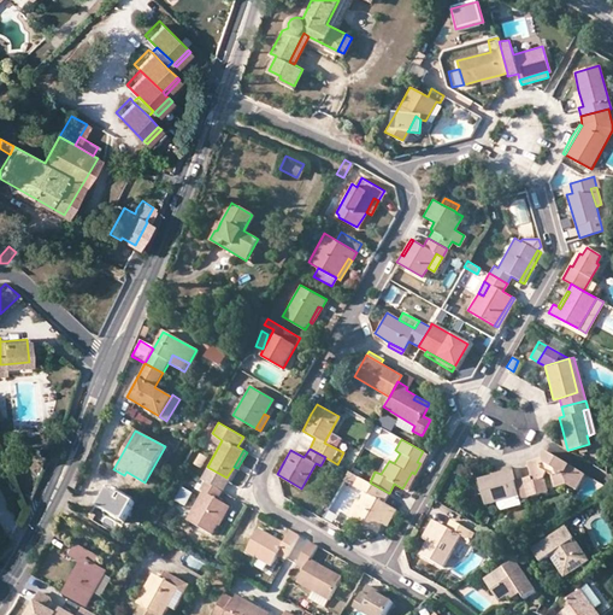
[(522,478),(526,496),(546,491),(543,478),(546,473),(550,475),(554,488),(566,485),(575,490),(583,474),(543,450),(540,455),(542,463),(538,464),(538,458),(526,461),(530,476),(522,478)]
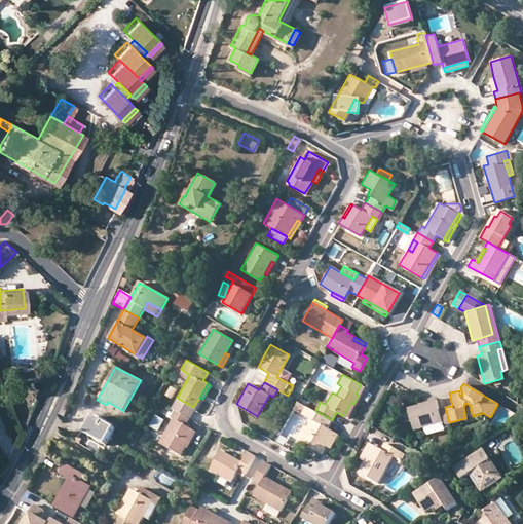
[(193,407),(177,398),(171,408),(173,410),(187,417),(188,418),(193,407)]
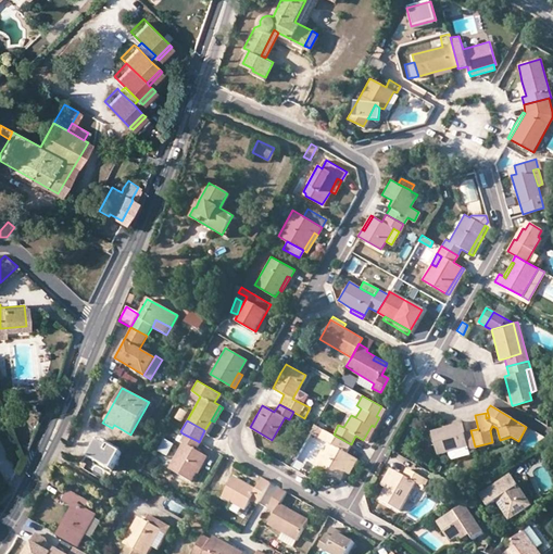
[(461,423),(441,427),(429,430),(436,454),(449,451),(451,457),(468,453),(468,450),(475,448),(475,447),(470,430),(464,432),(461,423)]
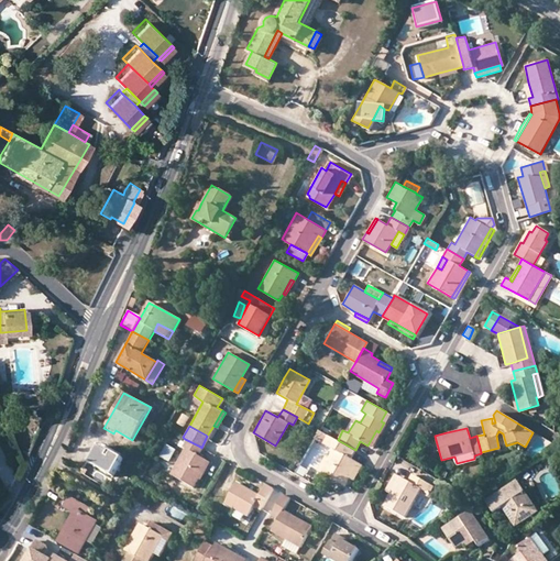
[(371,447),(379,432),(376,430),(368,446),(371,447)]
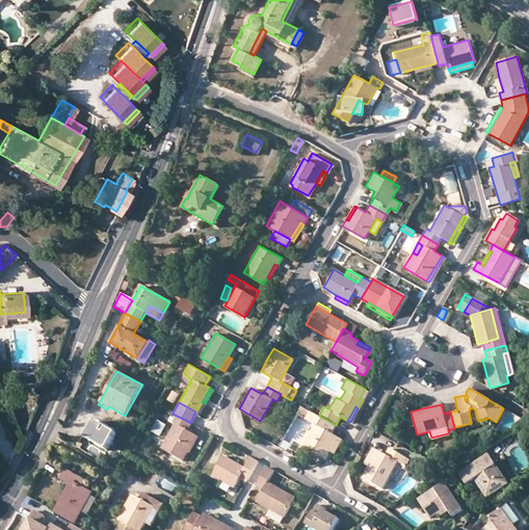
[(310,431),(301,446),(323,458),(328,450),(337,436),(331,432),(336,425),(319,416),(310,411),(306,419),(314,424),(310,431)]
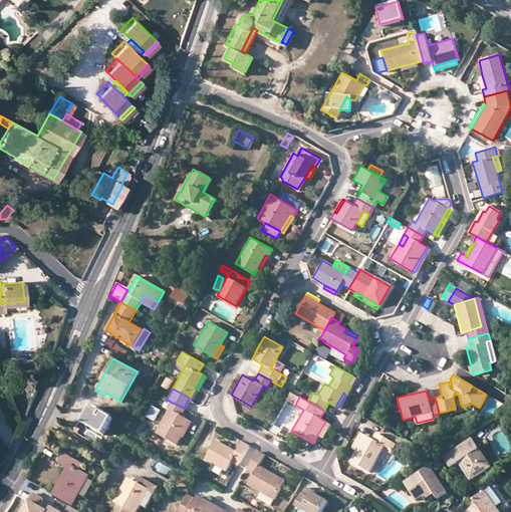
[(179,436),(188,420),(180,415),(183,408),(169,401),(165,408),(169,410),(155,432),(175,444),(179,436)]
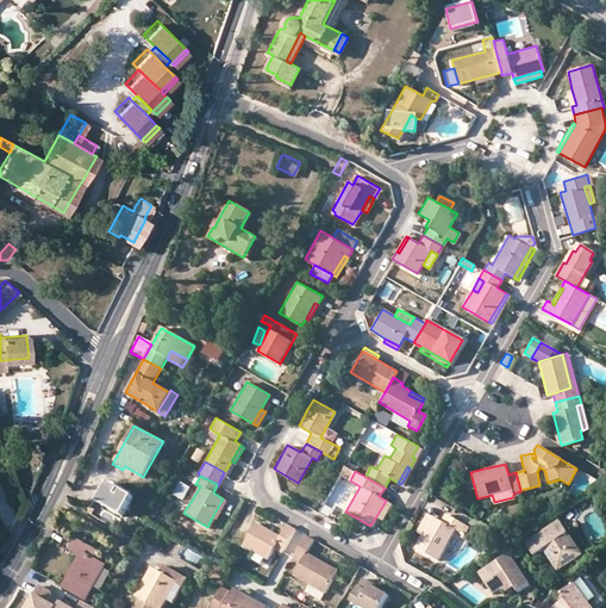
[(106,481),(95,500),(122,514),(132,495),(106,481)]
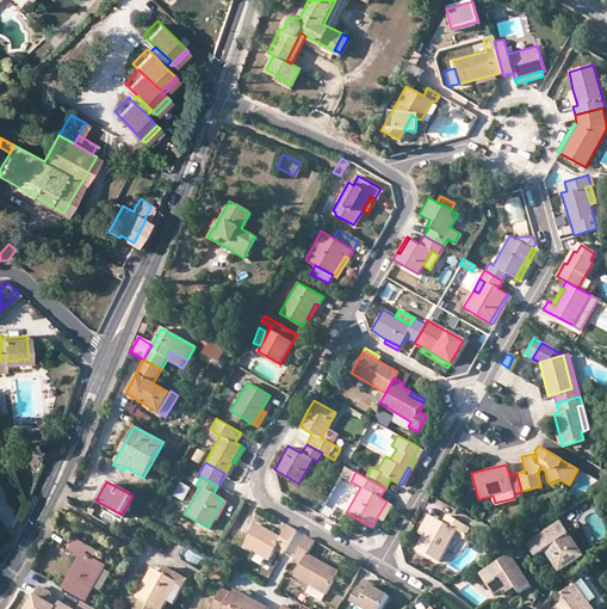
[(175,481),(171,494),(185,499),(190,486),(175,481)]
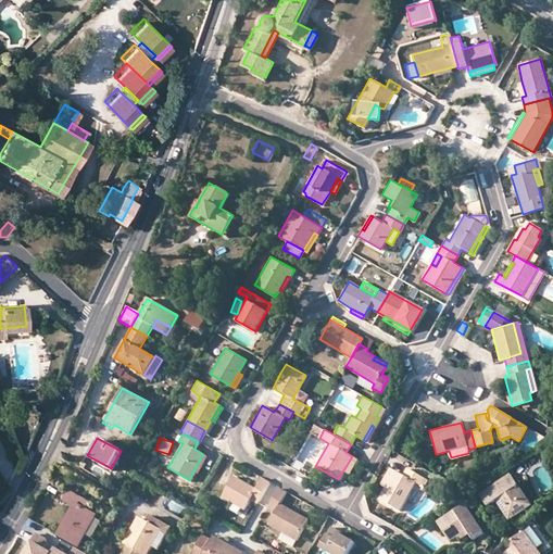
[(312,464),(315,466),(324,451),(321,449),(312,464)]
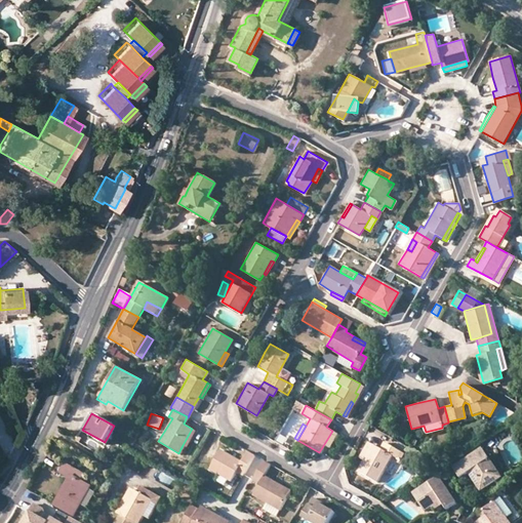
[(195,431),(192,429),(183,445),(186,446),(195,431)]
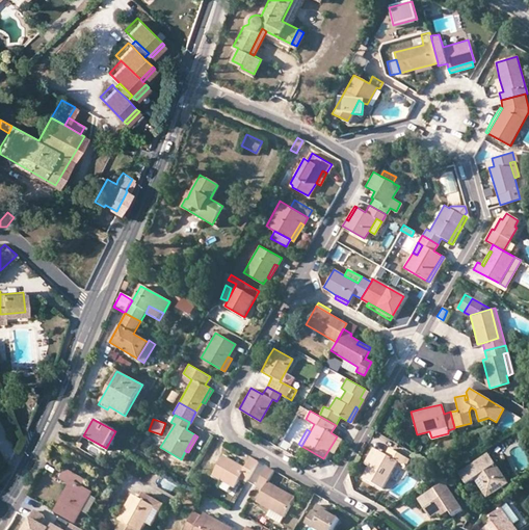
[(341,439),(337,436),(328,450),(333,452),(341,439)]
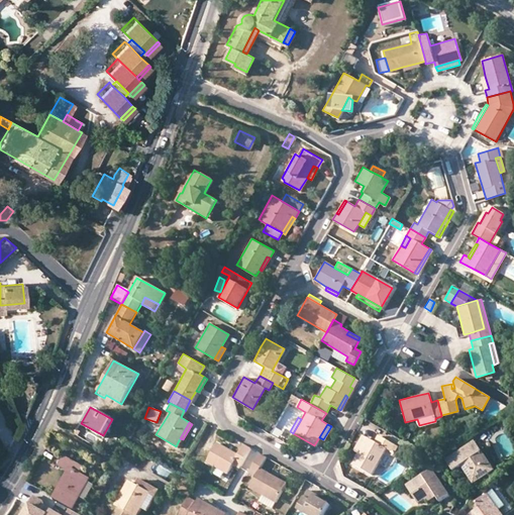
[(366,437),(356,452),(350,462),(370,474),(385,448),(393,452),(397,445),(378,434),(374,441),(366,437)]
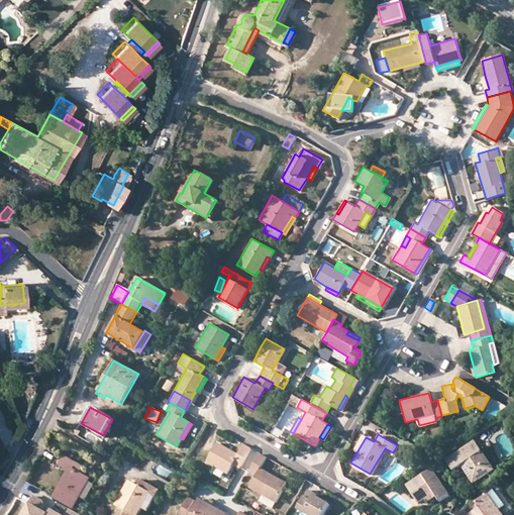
[(351,449),(356,452),(366,437),(361,434),(351,449)]
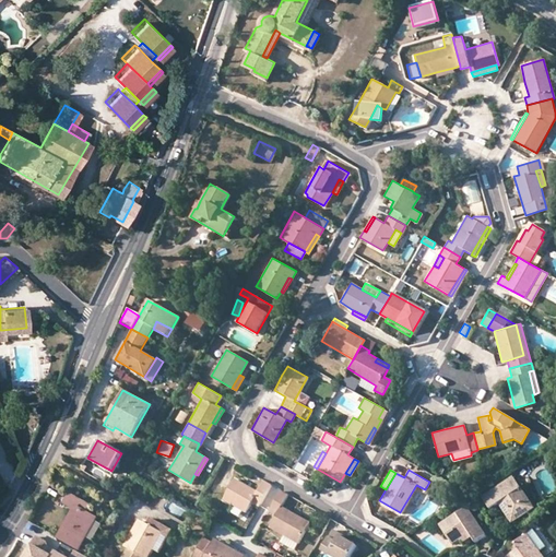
[(510,507),(517,518),(533,508),(512,476),(481,496),(488,508),(498,502),(504,511),(510,507)]
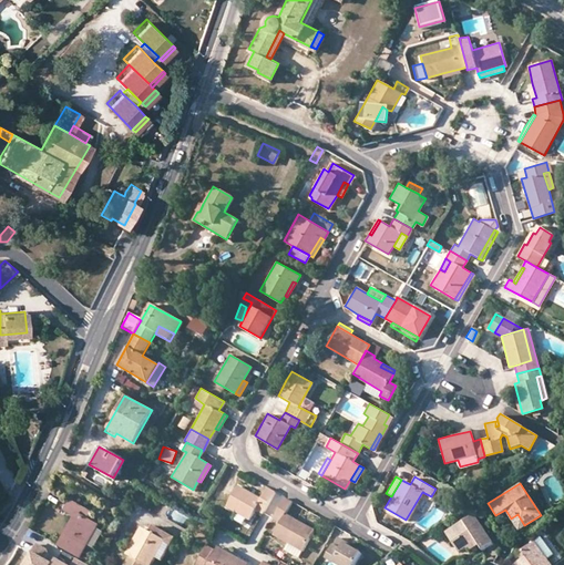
[(258,499),(236,485),(225,504),(248,517),(255,507),(263,512),(274,491),(266,486),(258,499)]
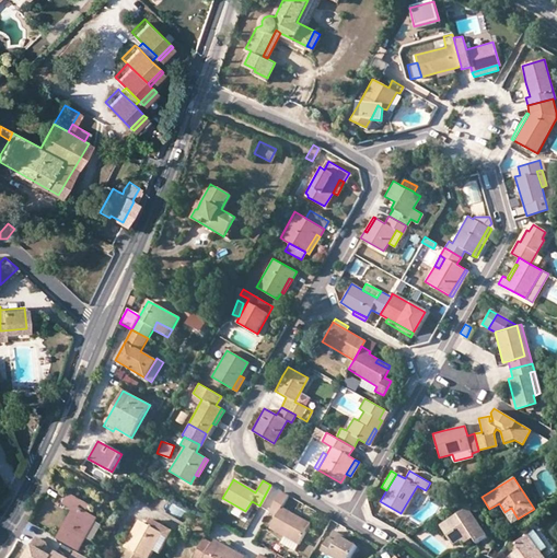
[(282,532),(299,542),(309,523),(281,507),(288,495),(279,490),(268,510),(276,514),(270,525),(282,532)]
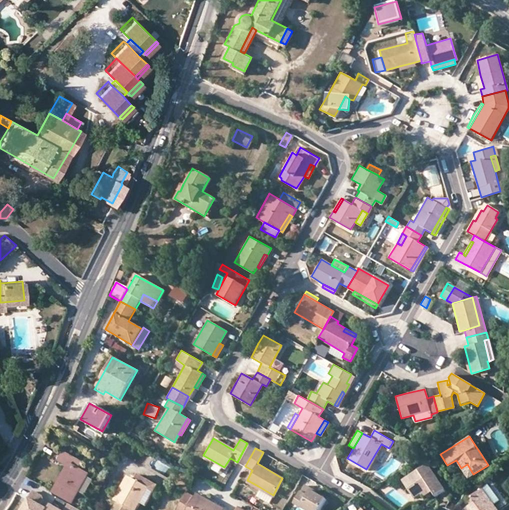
[(77,492),(86,476),(87,473),(77,468),(80,462),(63,452),(58,459),(68,465),(65,470),(67,471),(63,480),(60,479),(53,492),(71,502),(77,492)]
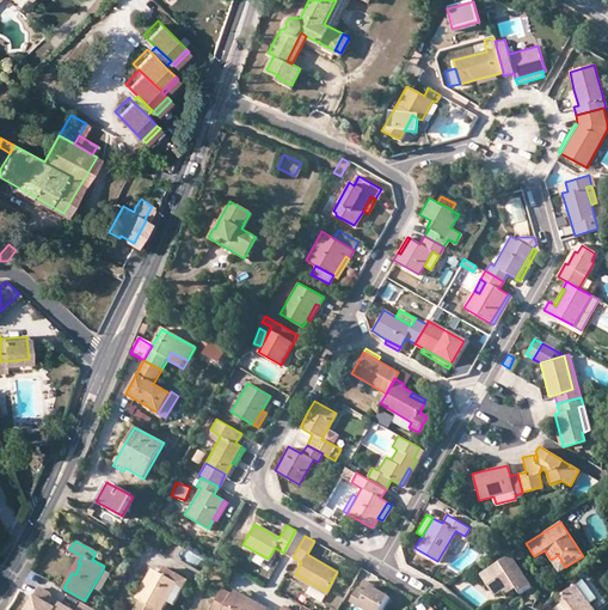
[(511,583),(516,590),(517,593),(528,586),(509,555),(486,571),(492,581),(486,585),(492,595),(501,589),(511,583)]
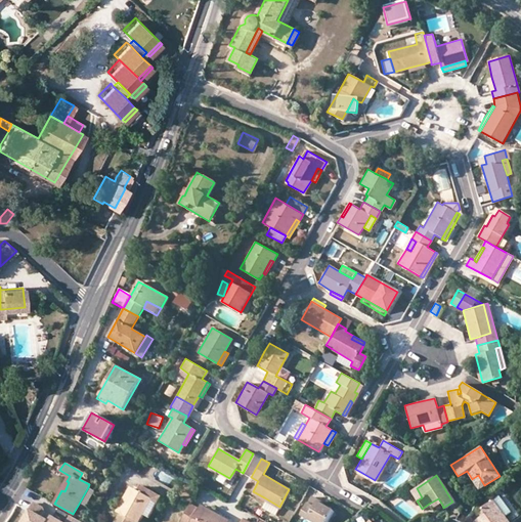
[(478,489),(484,485),(478,475),(472,479),(478,489)]
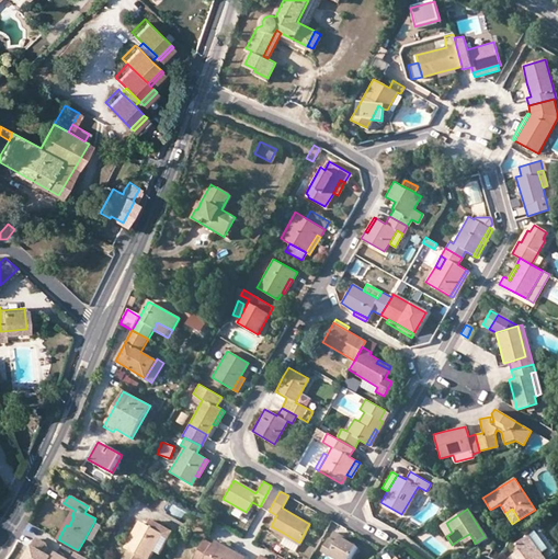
[(149,520),(146,526),(161,535),(152,550),(159,554),(171,532),(149,520)]
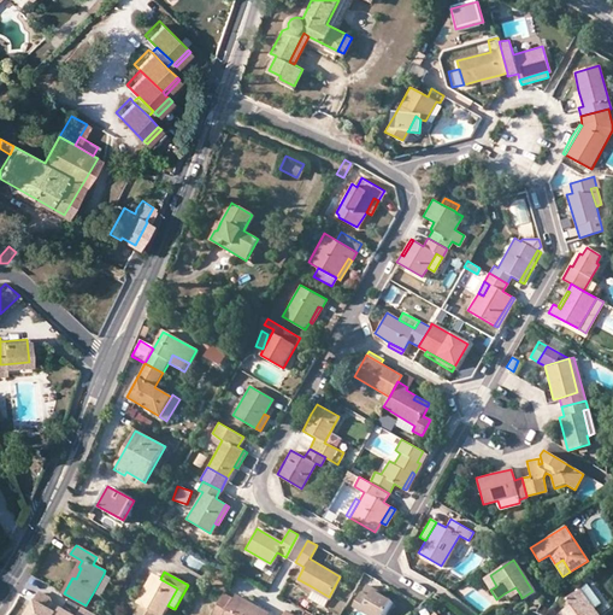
[(111,578),(104,574),(93,593),(100,596),(111,578)]
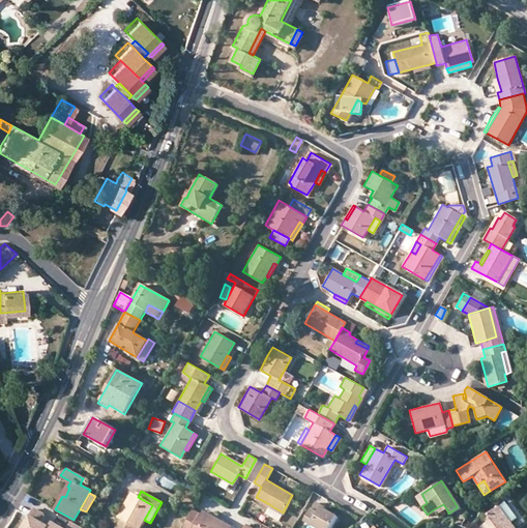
[(152,505),(138,497),(132,493),(117,518),(120,520),(115,527),(139,527),(144,520),(152,505)]
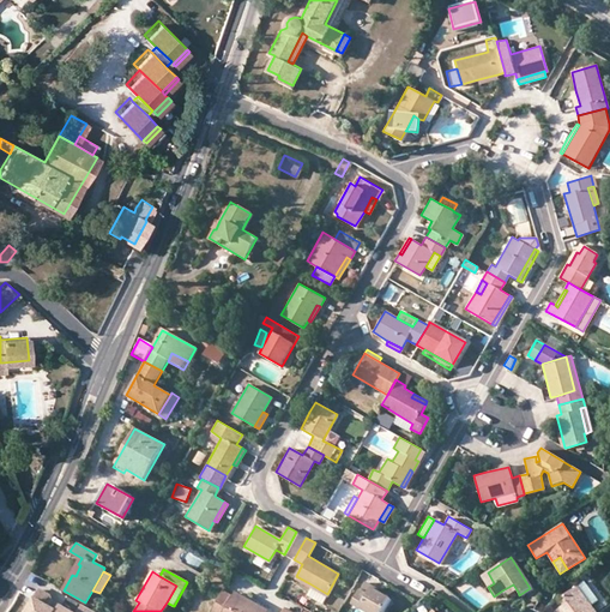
[(481,576),(488,587),(494,583),(488,573),(481,576)]
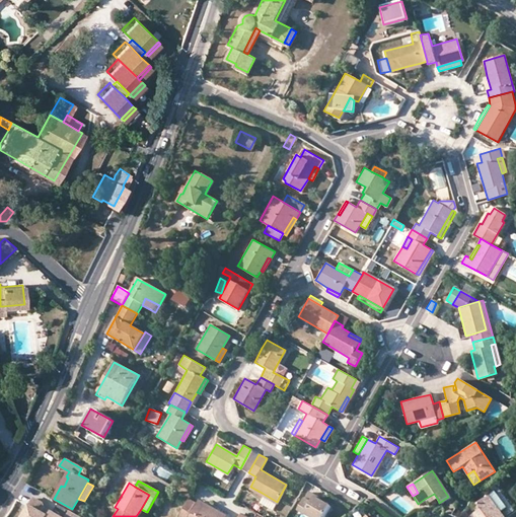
[(314,497),(315,494),(308,491),(297,511),(307,516),(322,516),(329,506),(321,501),(314,497)]
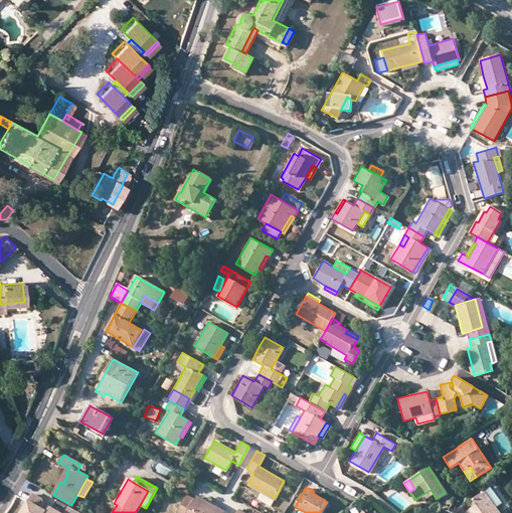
[(489,487),(484,491),(495,506),(501,502),(489,487)]
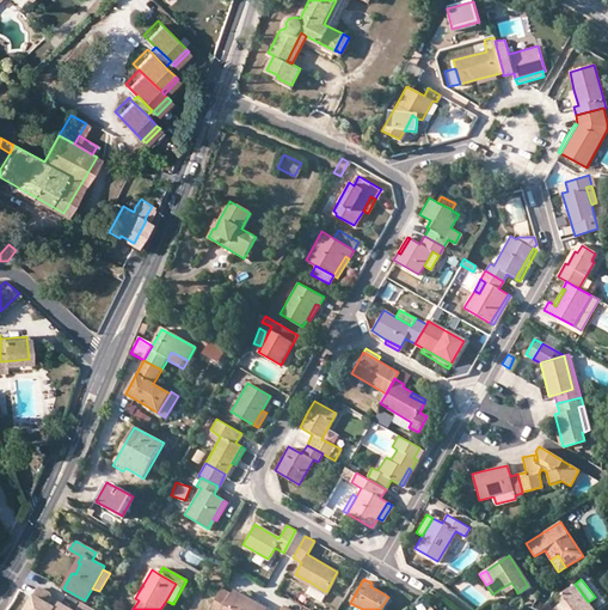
[(323,597),(326,592),(308,581),(306,587),(323,597)]
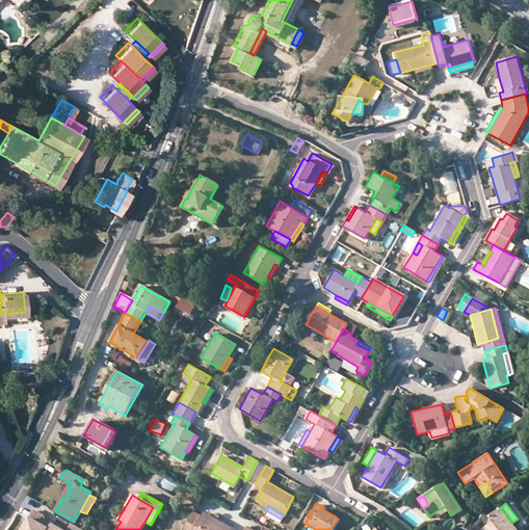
[(440,519),(449,512),(445,506),(435,511),(440,519)]
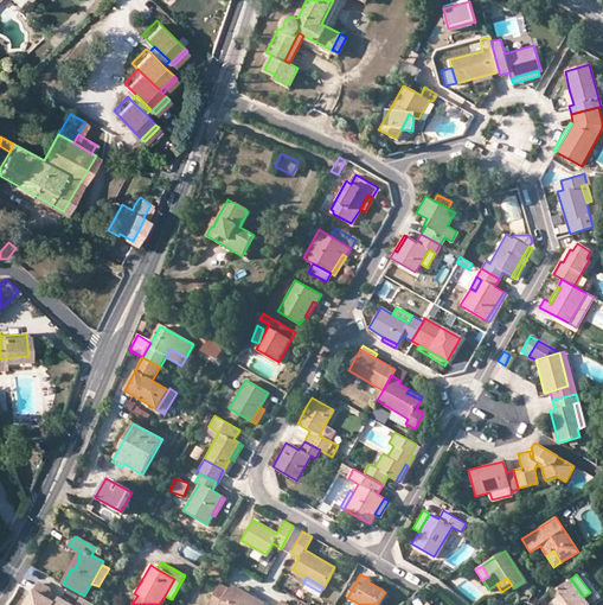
[(547,604),(588,604),(583,597),(570,579),(557,588),(560,594),(547,604)]
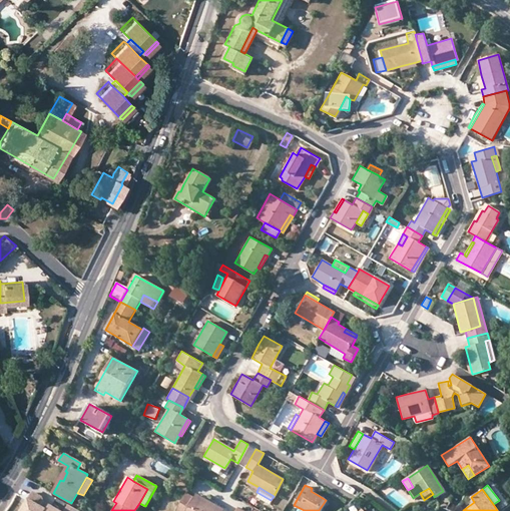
[(46,510),(49,505),(42,502),(40,497),(30,491),(26,500),(28,501),(22,510),(46,510)]
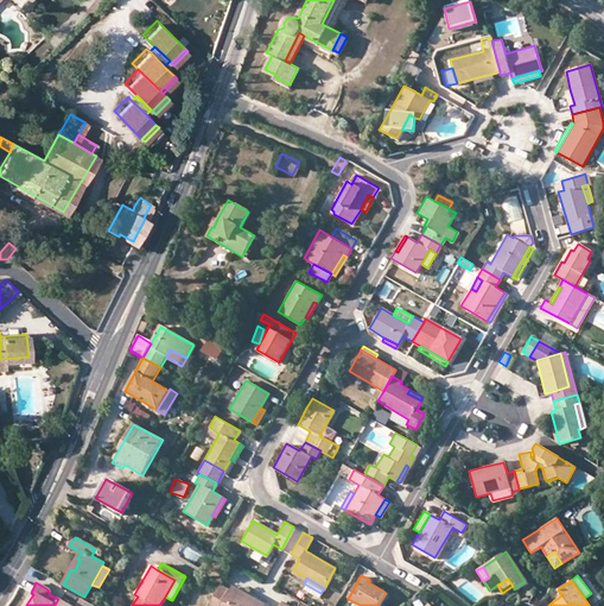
[(229,589),(220,584),(207,605),(265,605),(266,605),(231,586),(229,589)]
